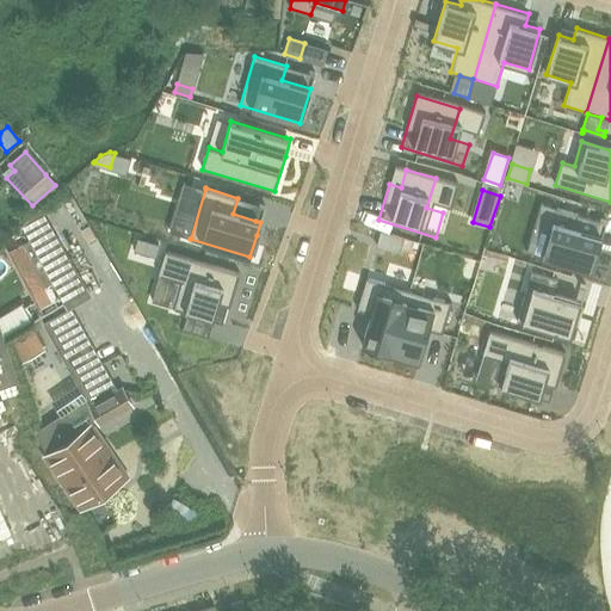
[(541,203),(526,252),(542,257),(591,271),(598,250),(602,236),(597,235),(596,234),(600,221),(557,208),(541,203)]
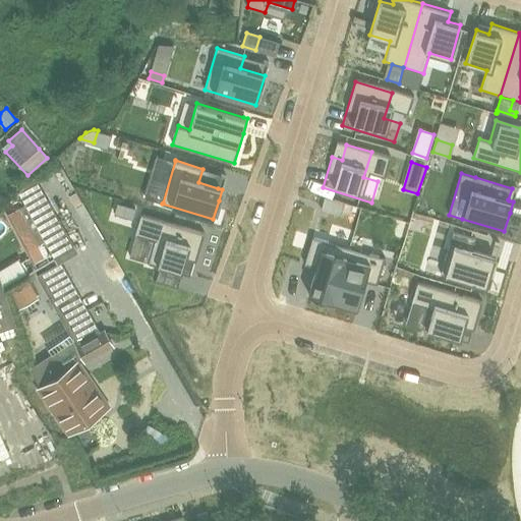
[(35,177),(32,180),(18,192),(24,204),(36,224),(54,258),(75,247),(35,177)]
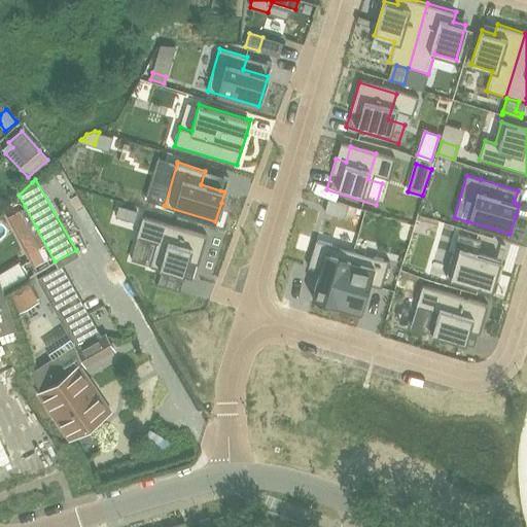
[(324,211),(344,217),(348,205),(328,200),(324,211)]
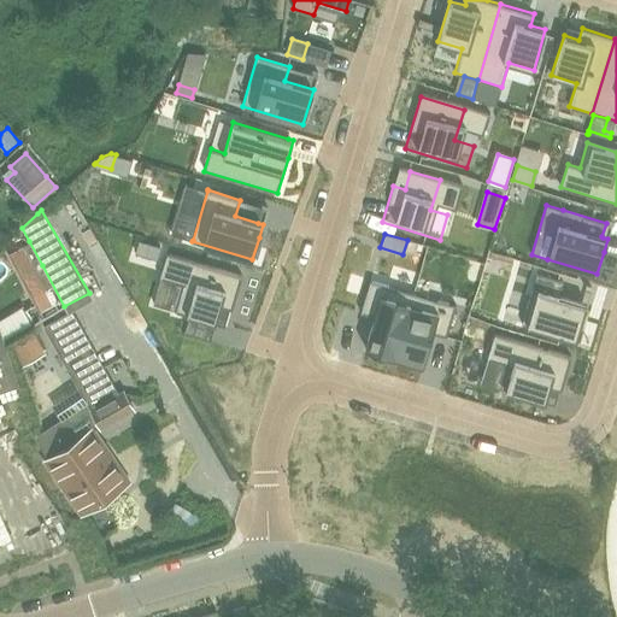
[(29,241),(7,253),(19,276),(42,265),(29,241)]
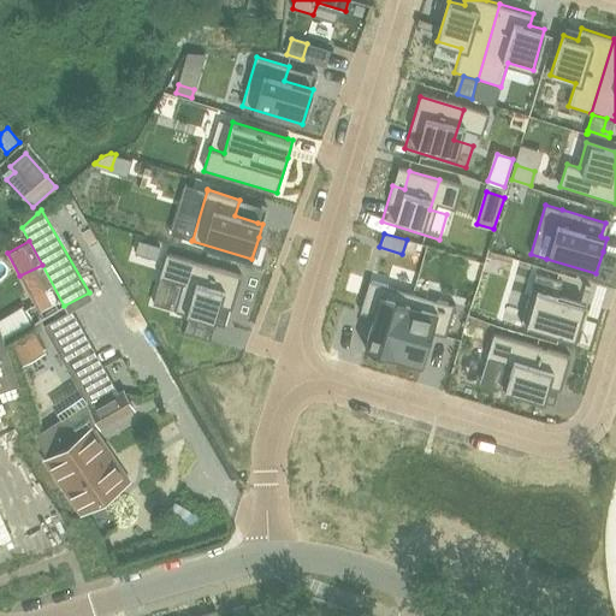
[(143,242),(140,254),(157,259),(160,247),(143,242)]
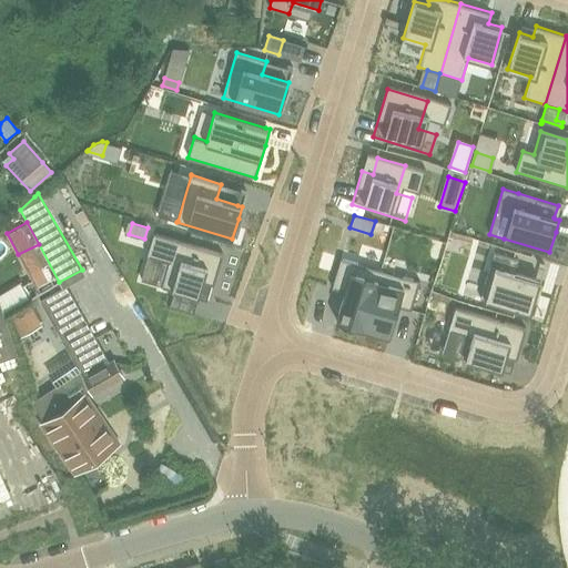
[(154,233),(148,256),(169,263),(162,286),(161,287),(174,292),(199,298),(203,282),(212,284),(213,285),(223,254),(154,233)]
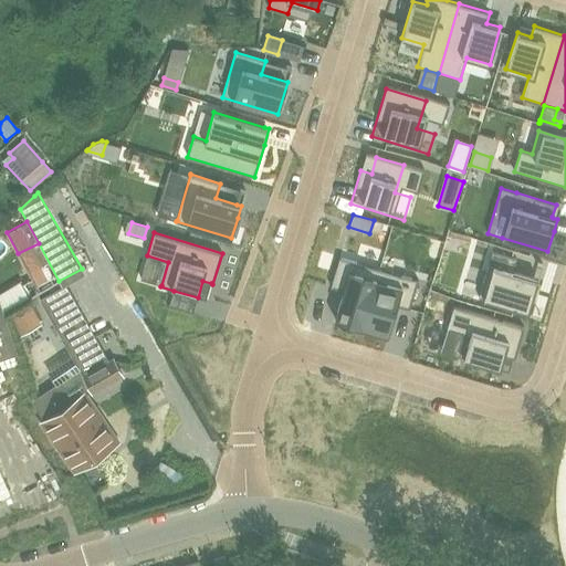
[(492,252),(479,297),(528,312),(535,292),(538,280),(534,279),(513,272),(516,259),(492,252)]
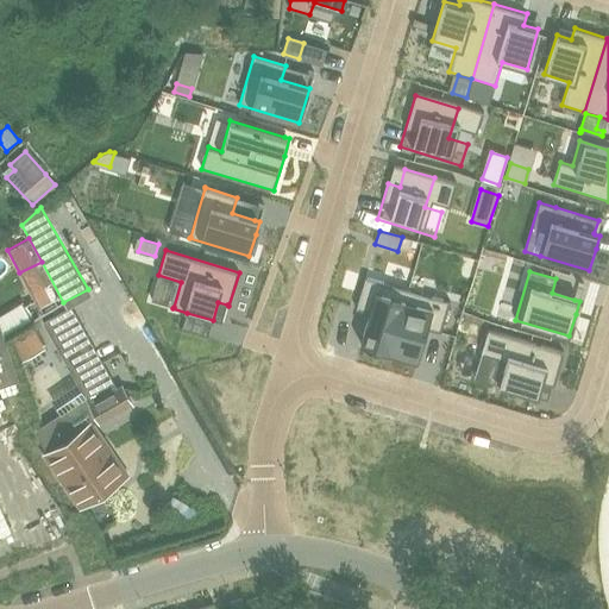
[(365,277),(356,308),(370,313),(360,344),(389,352),(408,290),(365,277)]
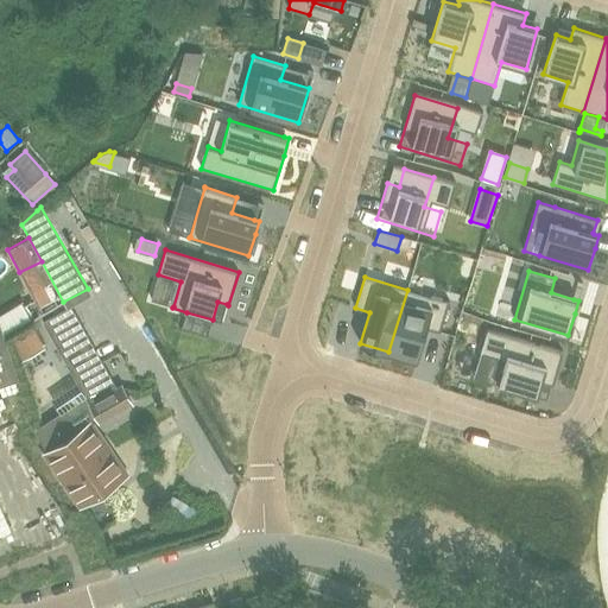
[(407,290),(388,352),(417,361),(426,329),(439,334),(449,302),(407,290)]
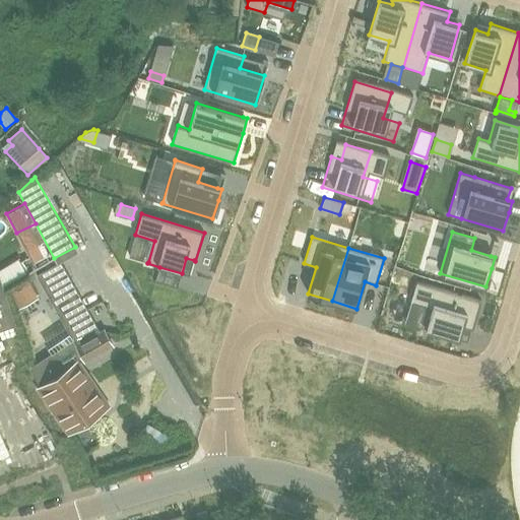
[(44,286),(64,275),(58,263),(37,275),(44,286)]
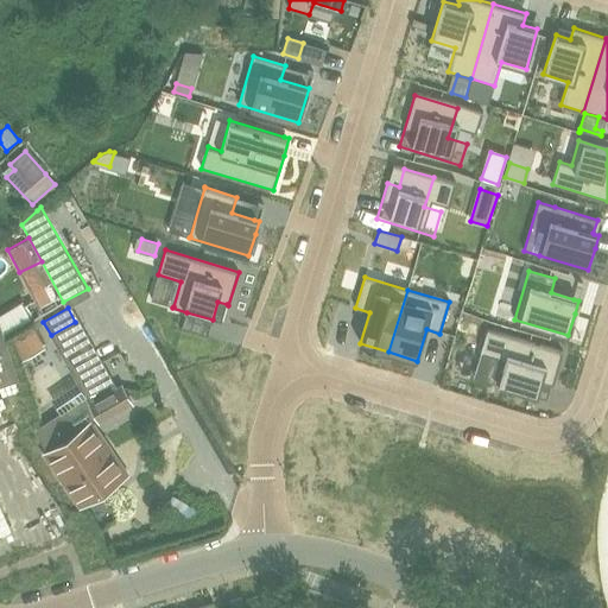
[(83,335),(75,322),(51,335),(58,349),(83,335)]
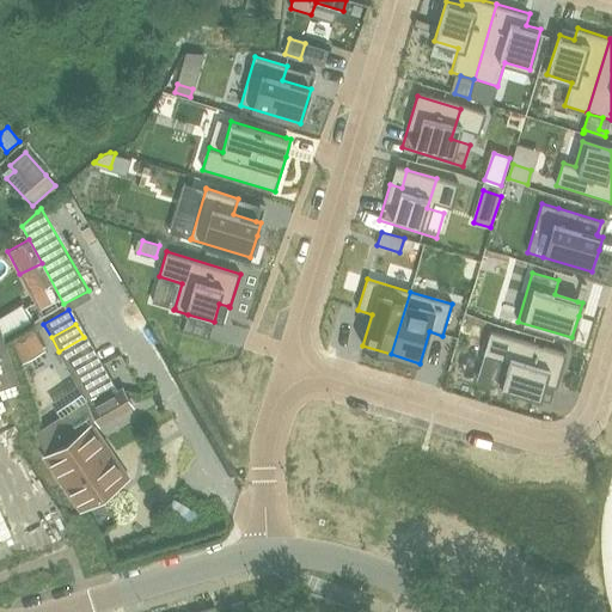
[(0,387),(19,383),(2,338),(5,338),(0,325),(0,387)]
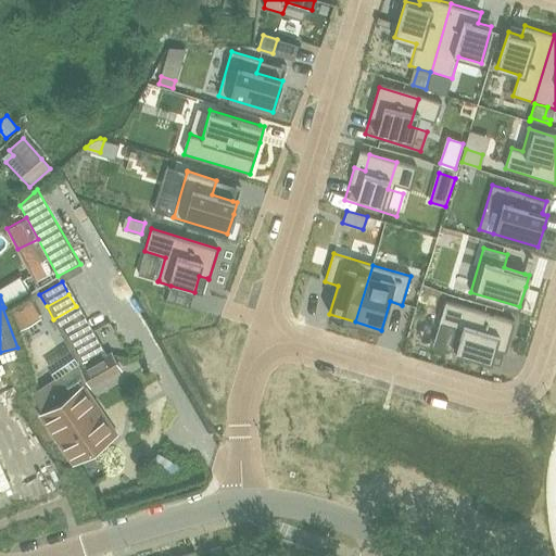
[(42,318),(30,297),(9,308),(21,330),(42,318)]
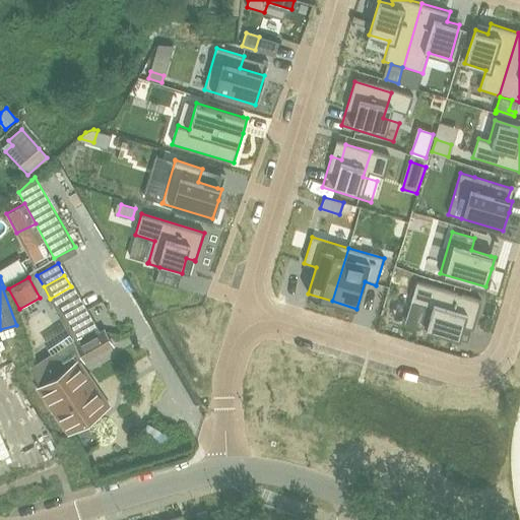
[(411,302),(405,323),(426,329),(459,339),(460,339),(463,327),(470,329),(473,329),(481,301),(416,281),(410,302),(411,302)]
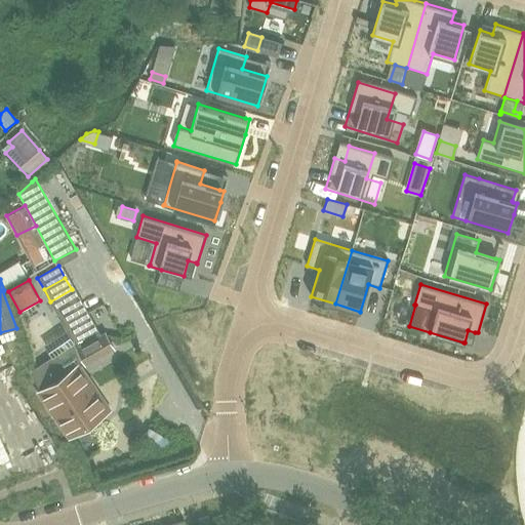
[(57,314),(78,301),(72,289),(50,301),(57,314)]
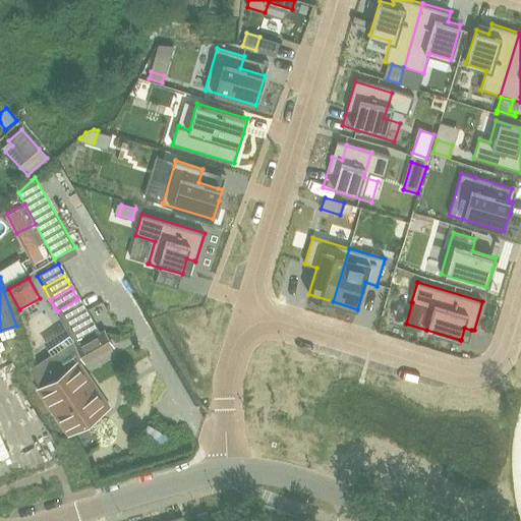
[(84,311),(77,299),(57,311),(63,323),(84,311)]
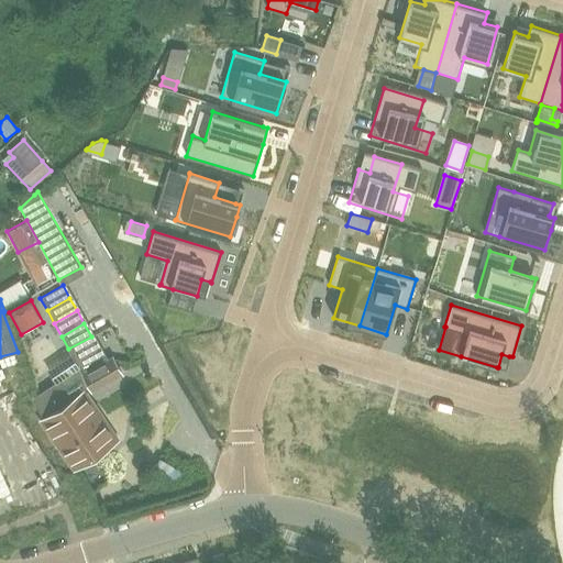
[(76,362),(98,349),(91,337),(68,349),(76,362)]
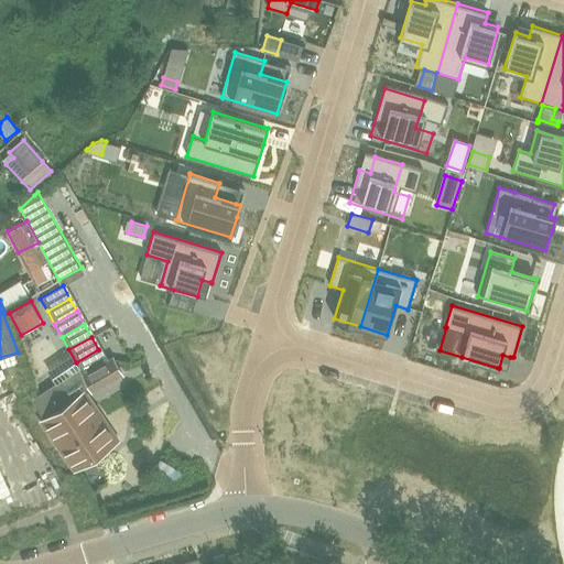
[(83,375),(106,362),(98,349),(76,362),(78,367),(83,375)]
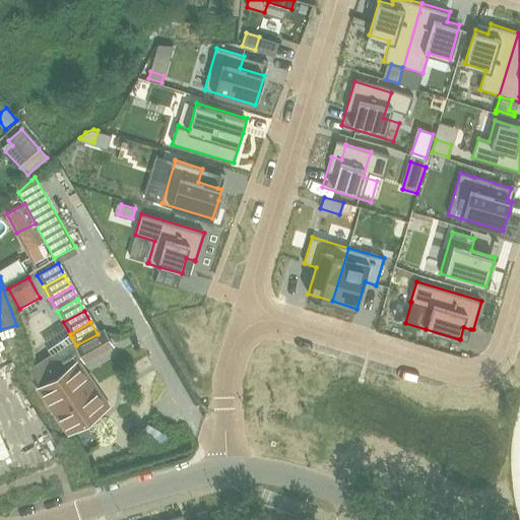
[(105,330),(98,334),(76,345),(83,359),(84,360),(112,344),(105,330)]
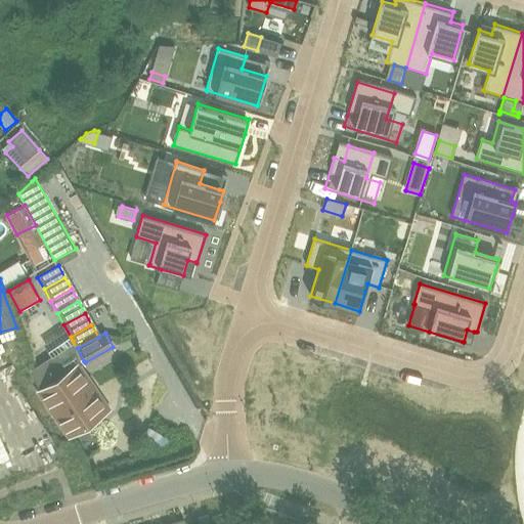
[(84,361),(77,348),(73,341),(29,369),(42,389),(38,392),(69,437),(110,408),(79,364),(84,361)]
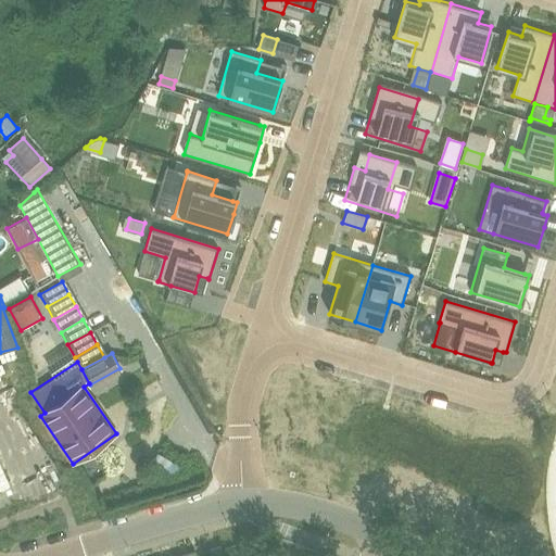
[(223,555),(220,546),(211,550),(212,555),(223,555)]
